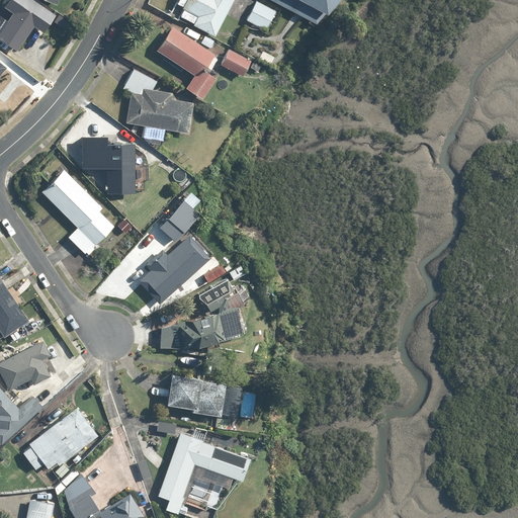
[(35,0),(7,0),(3,6),(13,13),(0,31),(0,38),(16,50),(33,25),(42,31),(56,13),(35,0)]
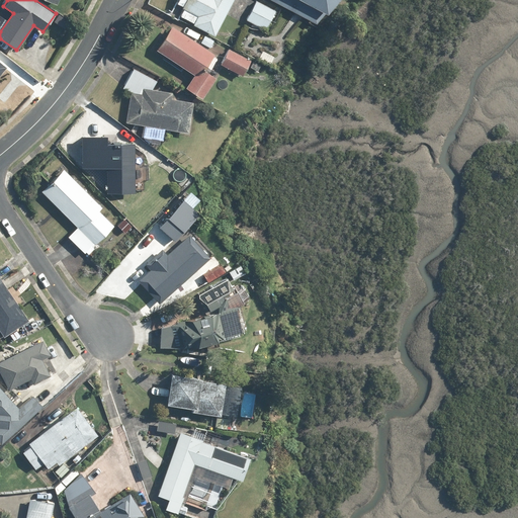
[(184,7),(179,16),(214,36),(234,0),(177,0),(176,3),(184,7)]
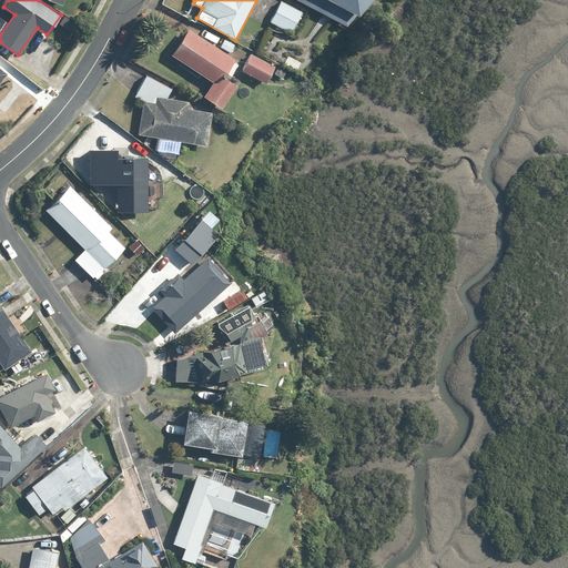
[(303,11),(281,0),(270,22),(292,32),(303,11)]
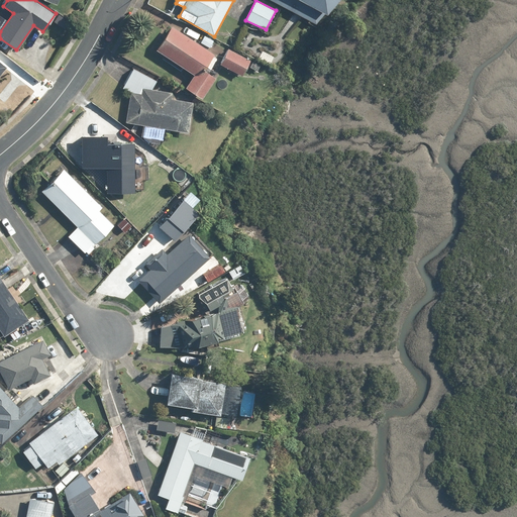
[(271,0),(314,22),(333,0),(271,0)]
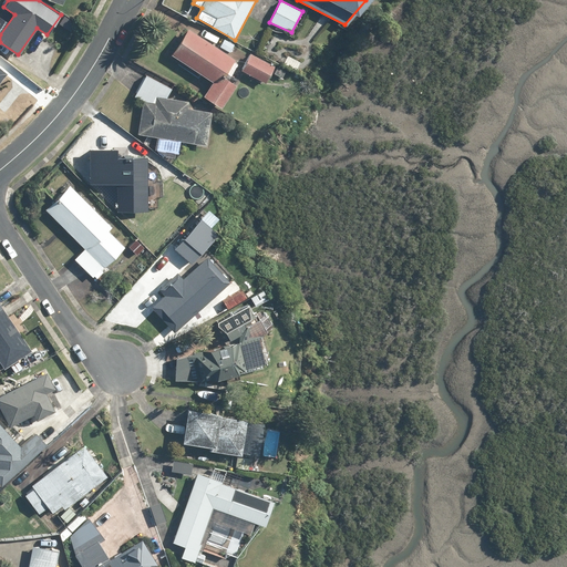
[(202,95),(220,107),(236,84),(226,79),(238,60),(187,28),(171,53),(181,60),(177,64),(198,78),(202,73),(212,80),(202,95)]
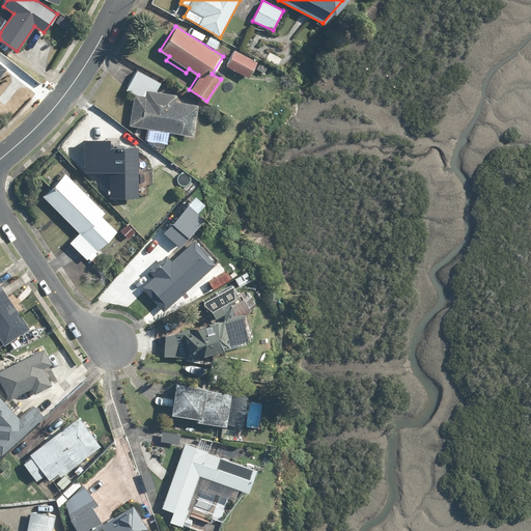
[(256,61),(233,49),(225,65),(247,78),(256,61)]
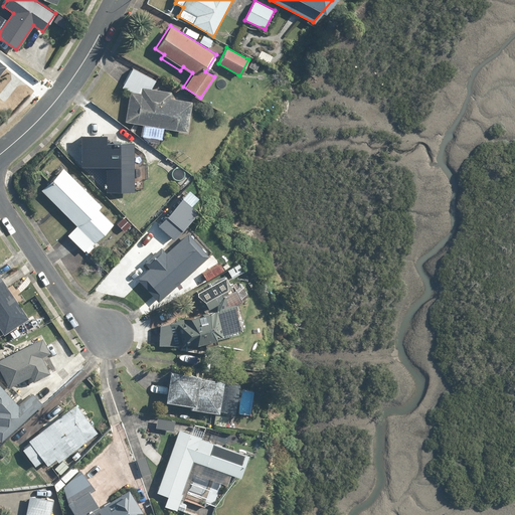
[(122,87),(131,92),(126,122),(149,125),(146,141),(162,143),(164,128),(187,131),(191,102),(170,98),(171,92),(150,89),(154,81),(132,69),(122,87)]
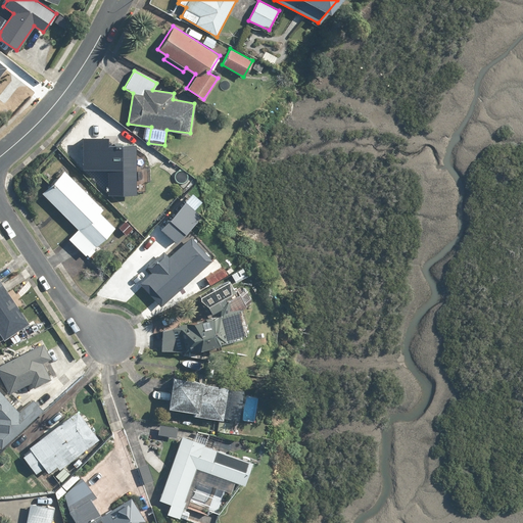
[(135,195),(136,144),(113,144),(113,141),(107,141),(107,137),(82,137),(82,170),(107,170),(106,194),(135,195)]
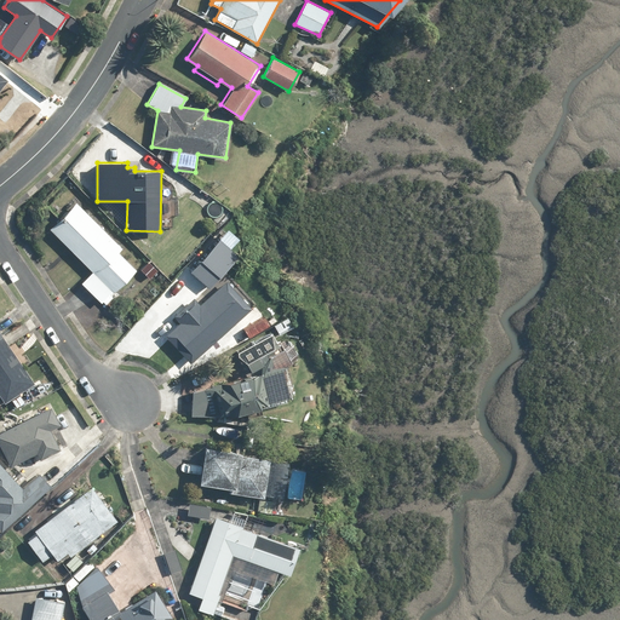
[(118,251),(122,247),(78,202),(50,230),(91,271),(79,283),(101,305),(103,303),(112,310),(119,303),(112,294),(136,270),(118,251)]
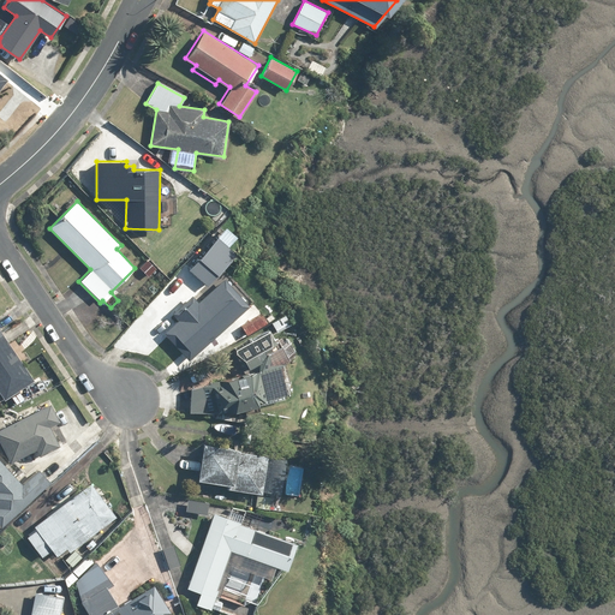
[(148,258),(139,266),(149,276),(157,269),(148,258)]
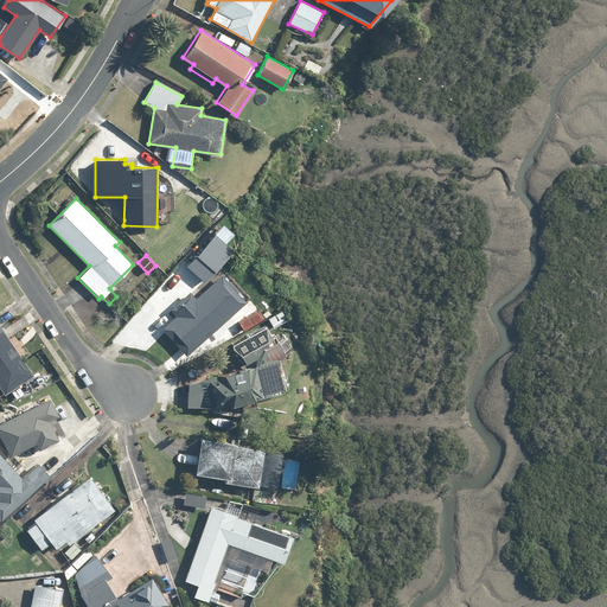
[(190,291),(167,311),(174,318),(161,328),(186,355),(246,300),(221,274),(196,298),(190,291)]
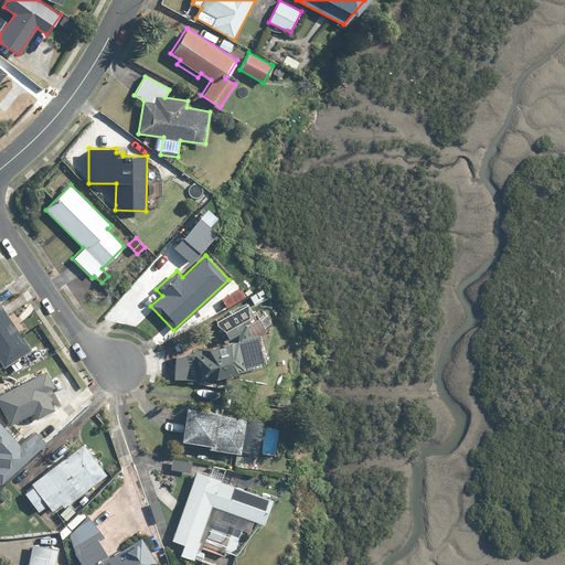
[(147,274),(157,285),(177,267),(168,256),(147,274)]
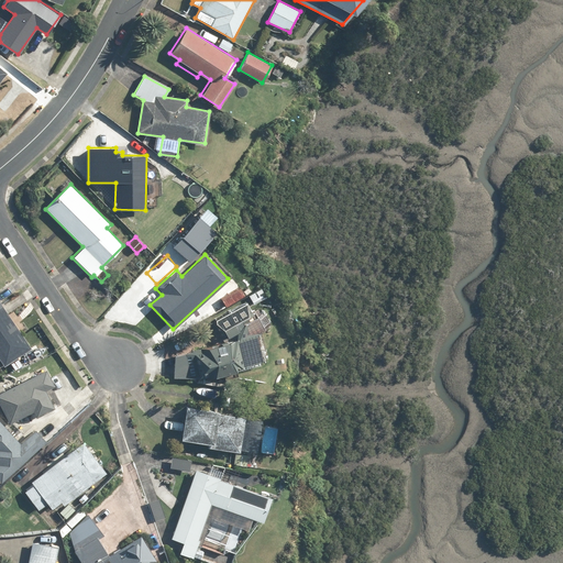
[(240,287),(220,298),(225,308),(245,296),(240,287)]
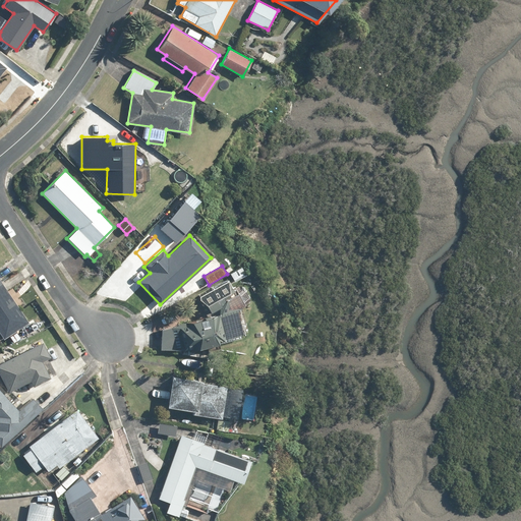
[(241,267),(229,274),(235,282),(246,275),(241,267)]
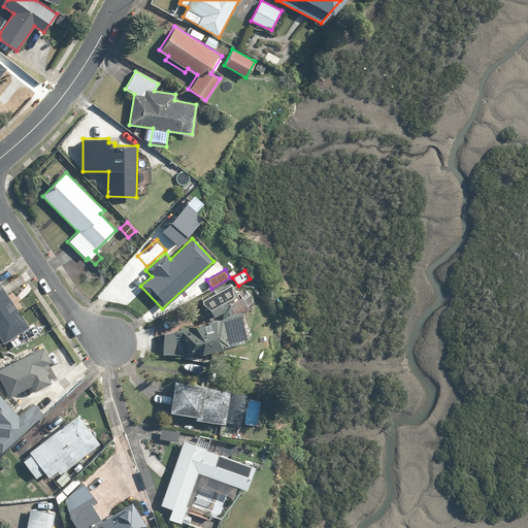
[(9,340),(13,348),(22,342),(17,335),(30,326),(0,283),(0,338),(4,344),(9,340)]
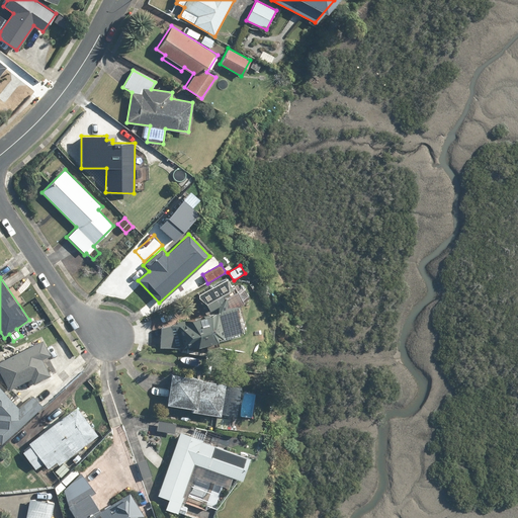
[(226,277),(196,294),(202,305),(203,305),(217,296),(232,288),(226,277)]
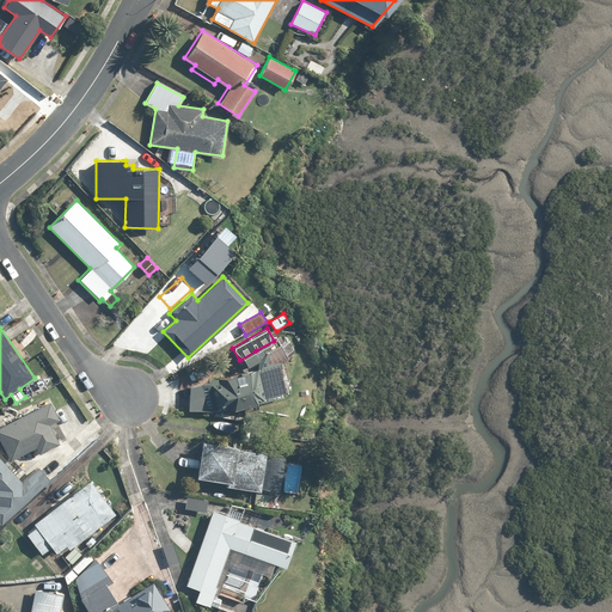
[(261,359),(256,350),(240,360),(245,368),(261,359)]
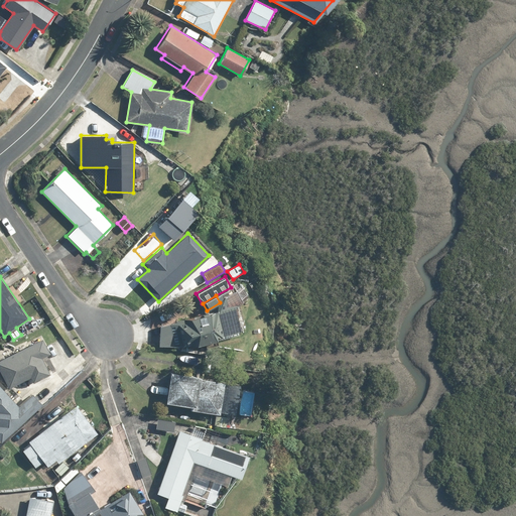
[(236,304),(170,323),(178,351),(243,334),(236,304)]
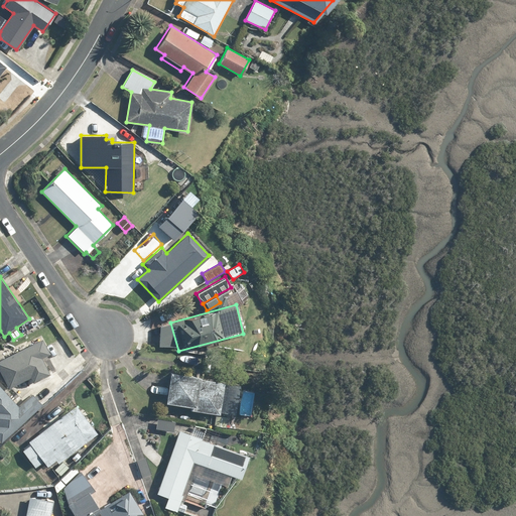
[(29,345),(27,340),(9,349),(6,342),(0,345),(0,376),(6,389),(29,377),(32,383),(50,373),(41,358),(50,354),(41,338),(29,345)]
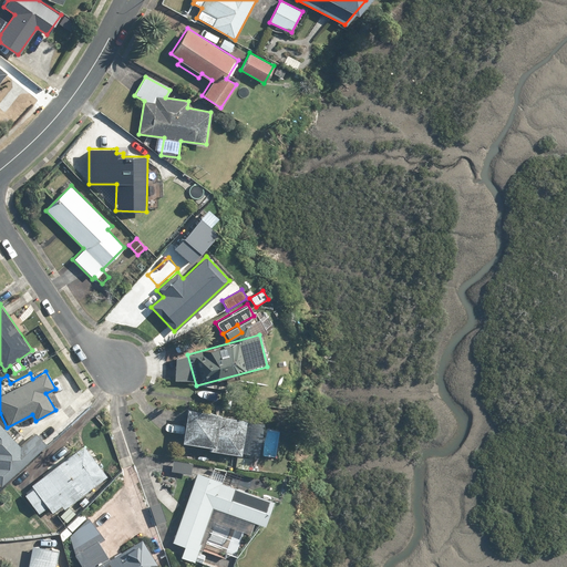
[(259,453),(263,422),(219,415),(220,413),(186,409),(182,443),(207,446),(206,450),(247,455),(248,451),(259,453)]
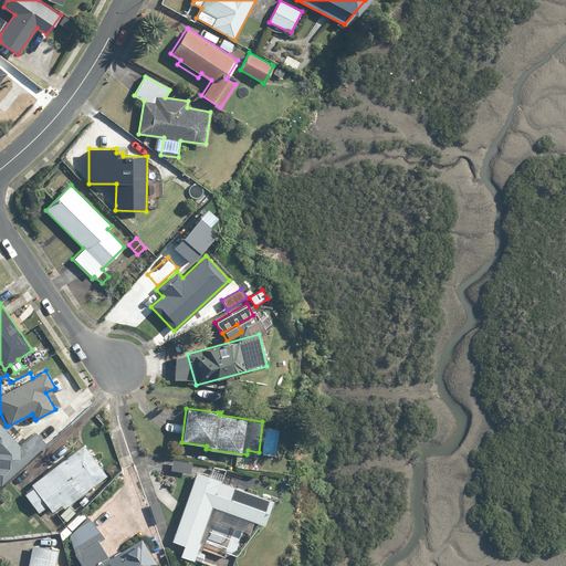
[(21,446),(0,422),(0,481),(2,484),(45,442),(35,432),(21,446)]
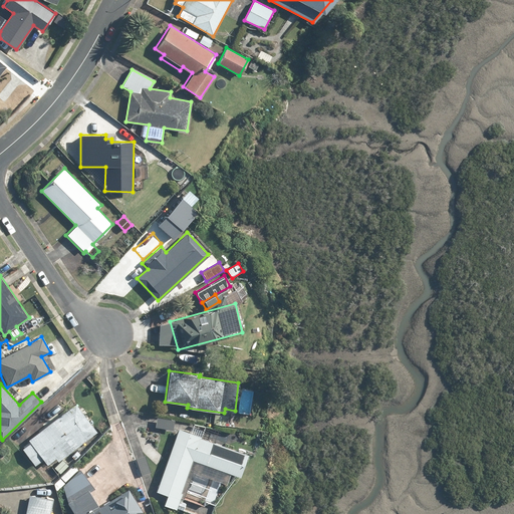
[(30,442),(21,449),(35,466),(43,459),(48,464),(55,458),(59,462),(96,431),(76,407),(67,415),(63,411),(28,440),(30,442)]
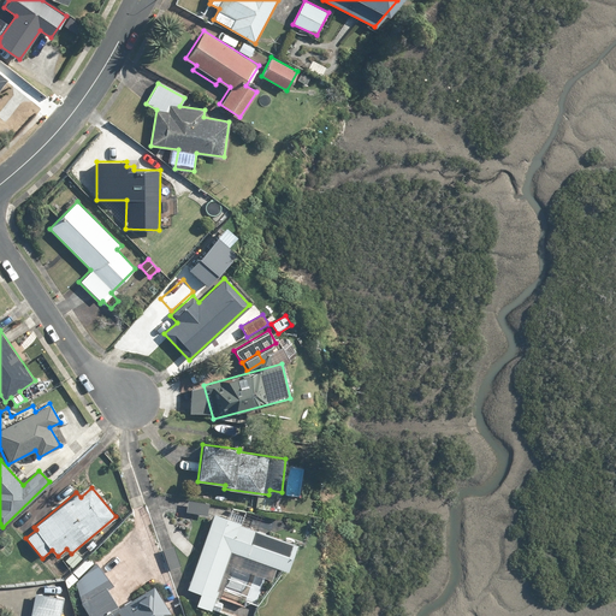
[(272,497),(256,496),(255,509),(271,510),(272,497)]
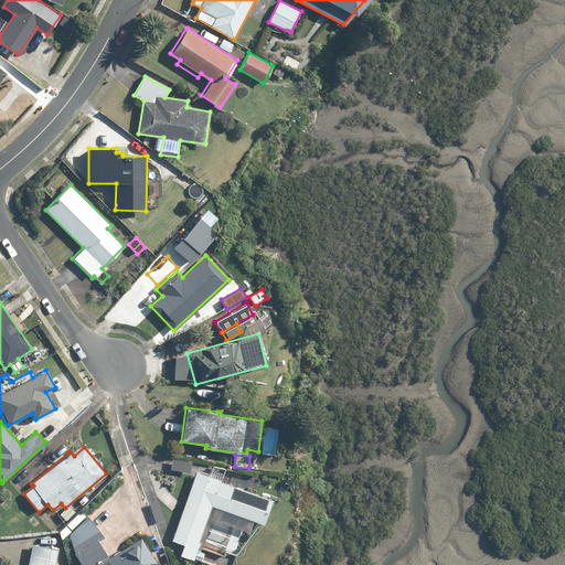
[(192,459),(172,456),(170,470),(191,472),(192,459)]
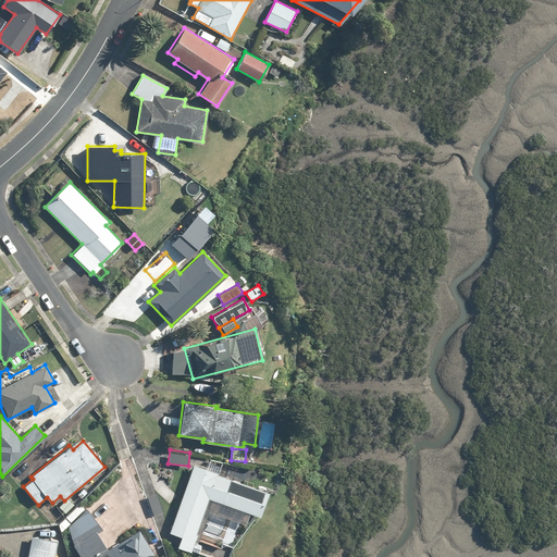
[(213,556),(229,556),(233,547),(242,522),(246,523),(250,512),(259,517),(269,491),(194,463),(169,531),(182,535),(177,546),(190,551),(190,548),(213,556)]
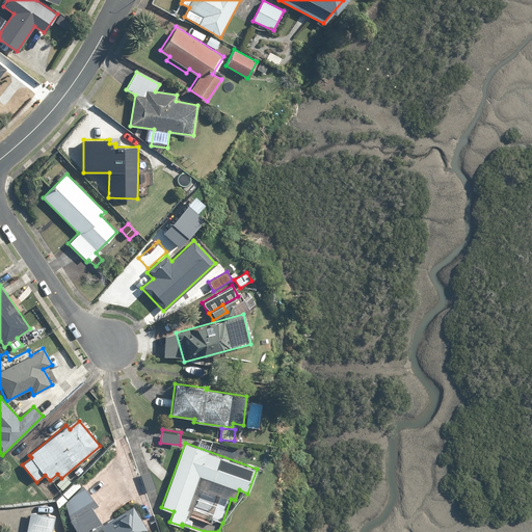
[(75,480),(62,493),(68,499),(81,485),(75,480)]
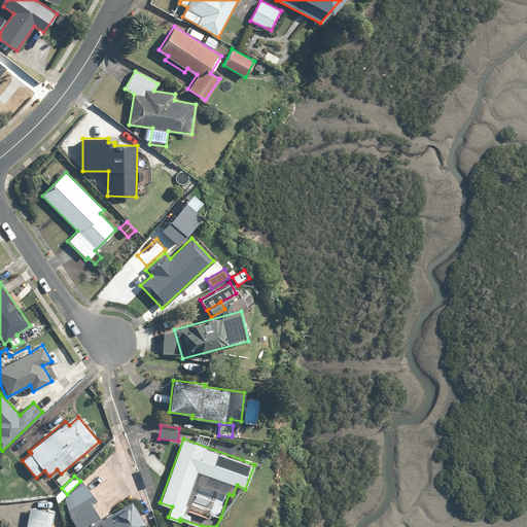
[(51,477),(43,483),(53,495),(61,489),(51,477)]
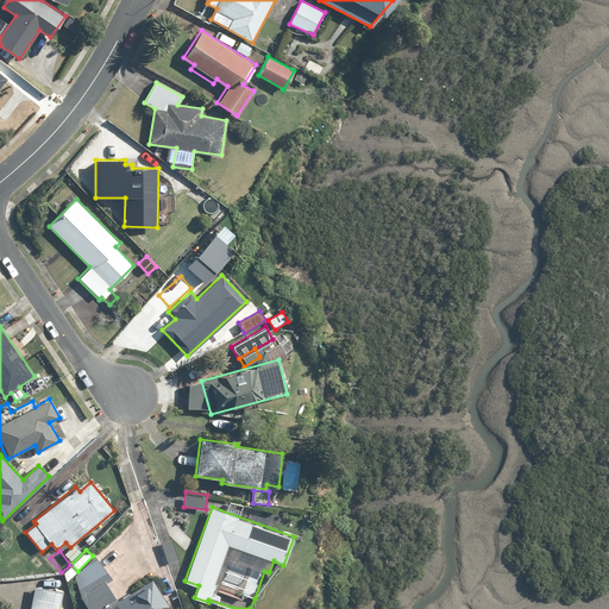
[(158,608),(168,603),(152,578),(118,600),(107,582),(113,578),(94,556),(74,577),(83,594),(81,595),(89,608),(158,608)]
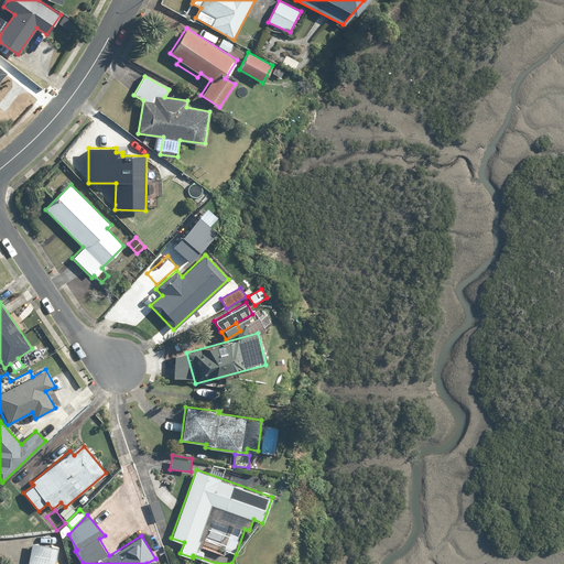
[(55,563),(58,546),(32,542),(28,563),(55,563)]
